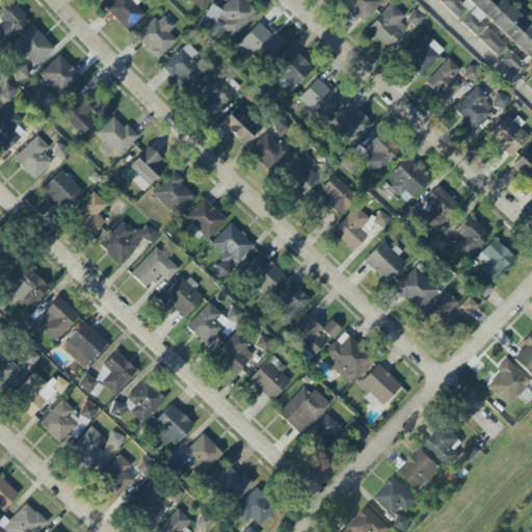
[(28,21),(9,0),(0,8),(0,20),(1,22),(0,22),(0,43),(2,46),(28,21)]
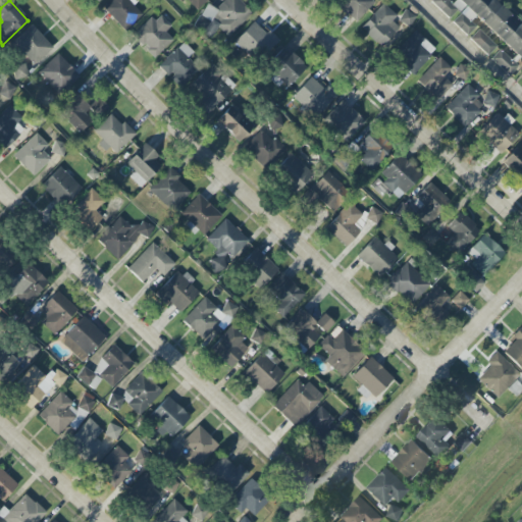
[(143,14),(129,0),(111,0),(103,8),(124,32),(143,14)]
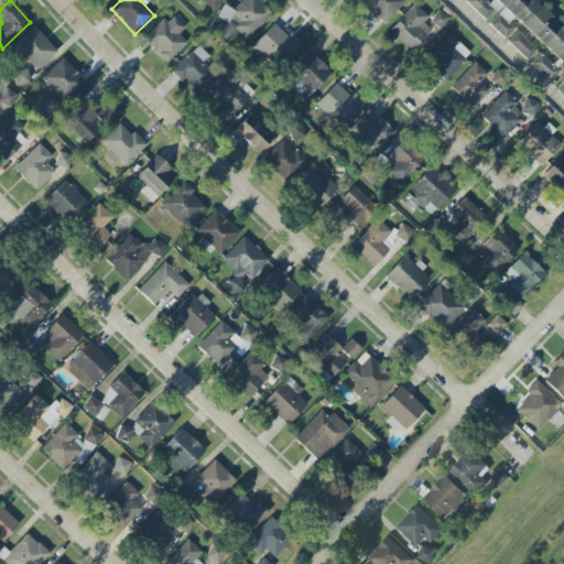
[(202,0),(214,12),(225,0),(202,0)]
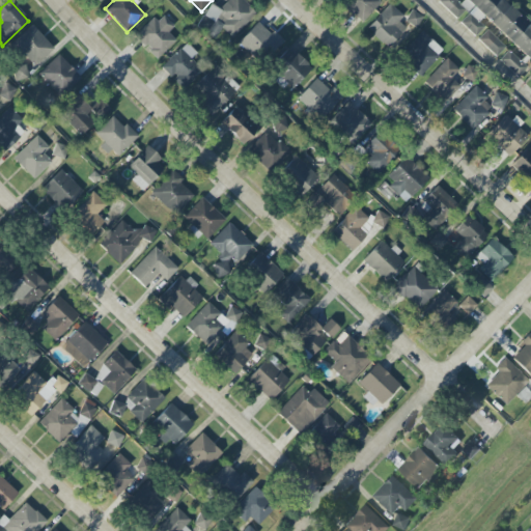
[(227,0),(219,9),(211,4),(204,17),(215,23),(208,32),(214,37),(219,28),(233,36),(253,17),(255,12),(243,0),(227,0)]
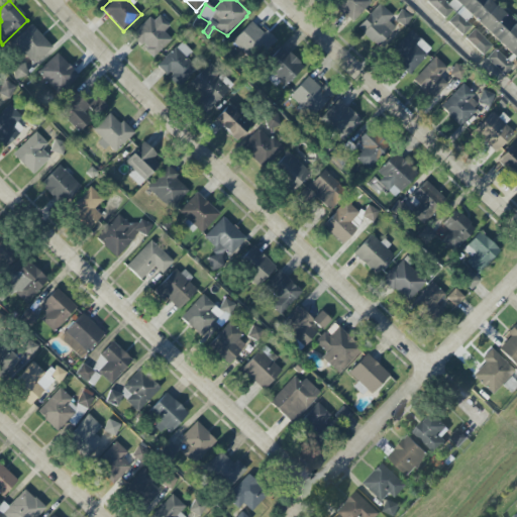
[(333,0),(332,1),(350,17),(365,0),(333,0)]
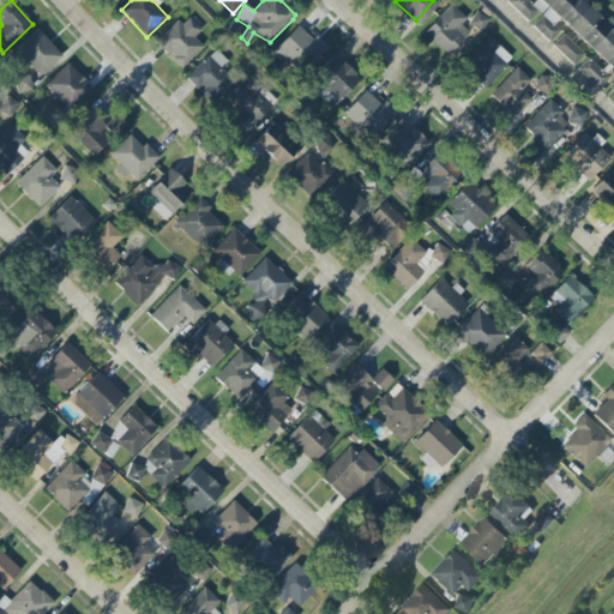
[(613,29),(582,0),(535,0),(531,5),(525,0),(507,0),(506,2),(528,22),(537,12),(541,16),(531,26),(549,42),(564,26),(613,72),(613,29)]
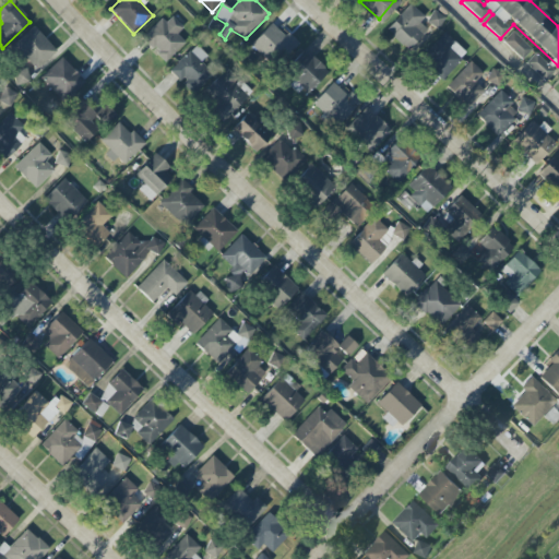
[(427,31),(419,23),(425,18),(411,3),(385,30),(407,51),(427,31)]
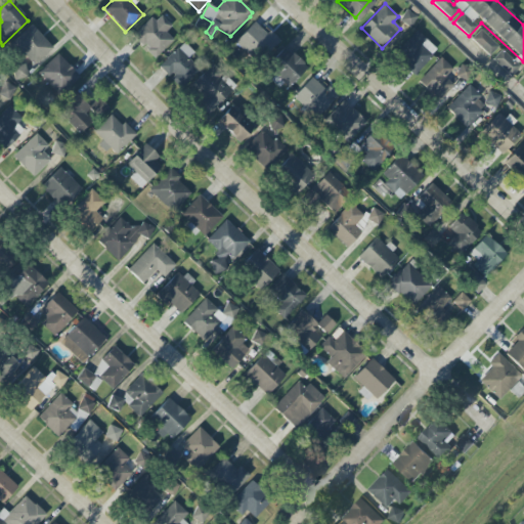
[(400,20),(411,27),(417,16),(406,10),(400,20)]
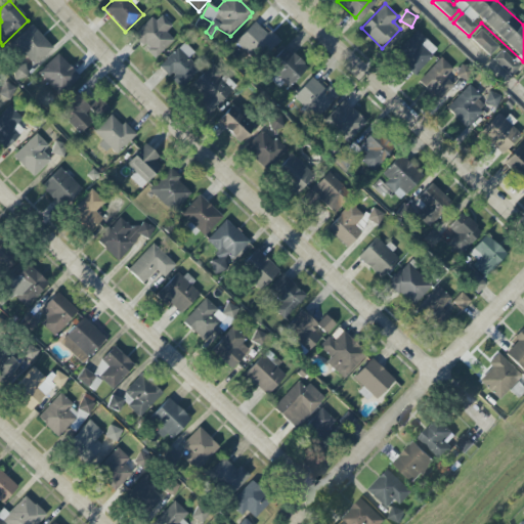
[(134,37),(155,58),(174,41),(165,32),(171,27),(159,13),(134,37)]
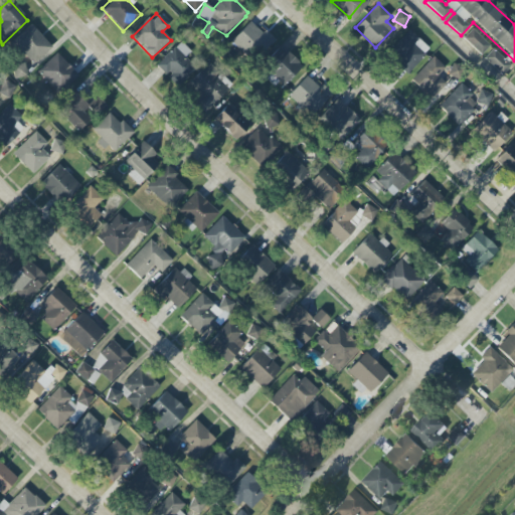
[(231,41),(253,62),(275,40),(265,30),(262,32),(249,21),(231,41)]
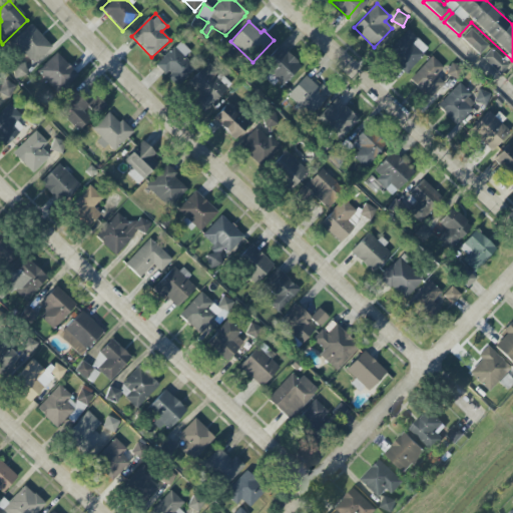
[(32,65),(52,47),(30,24),(11,43),(32,65)]
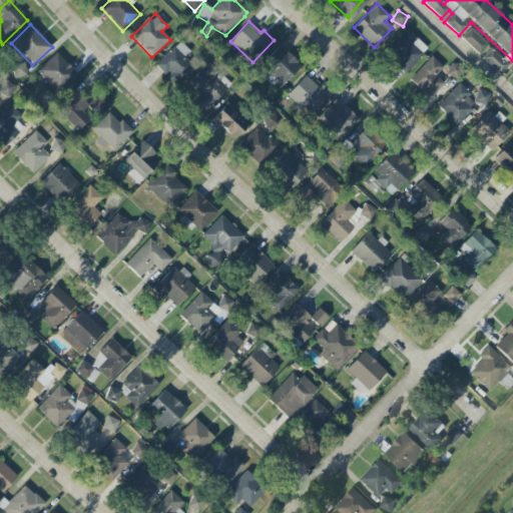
[(461,38),(479,55),(488,45),(470,29),(461,38)]
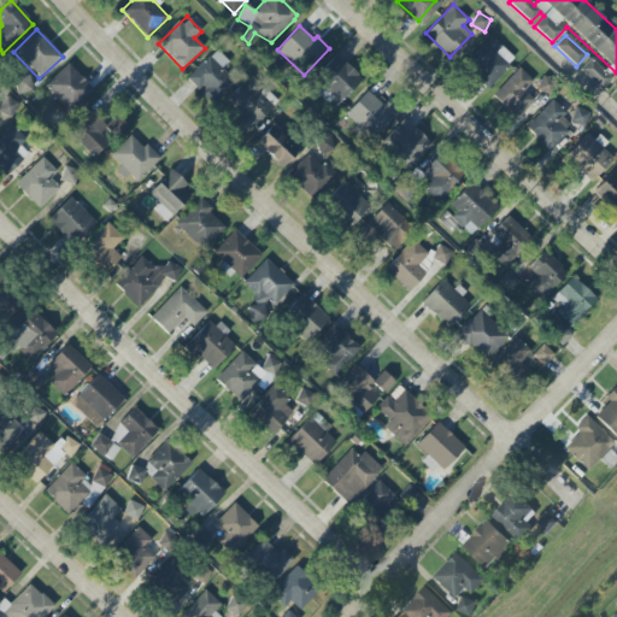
[(486,88),(515,62),(492,36),(463,64),(486,88)]
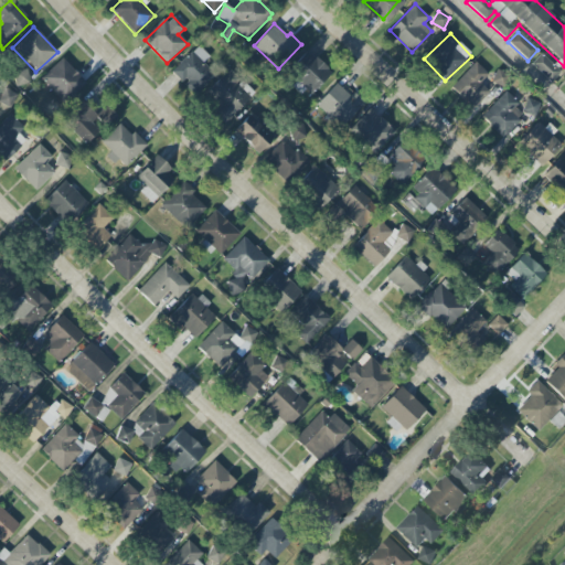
[(214,76),(203,64),(210,57),(199,45),(171,71),(193,95),(214,76)]
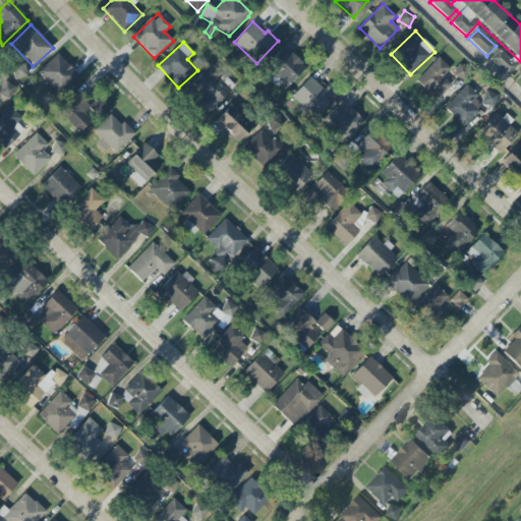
[(267,66),(288,87),(306,67),(285,48),(267,66)]
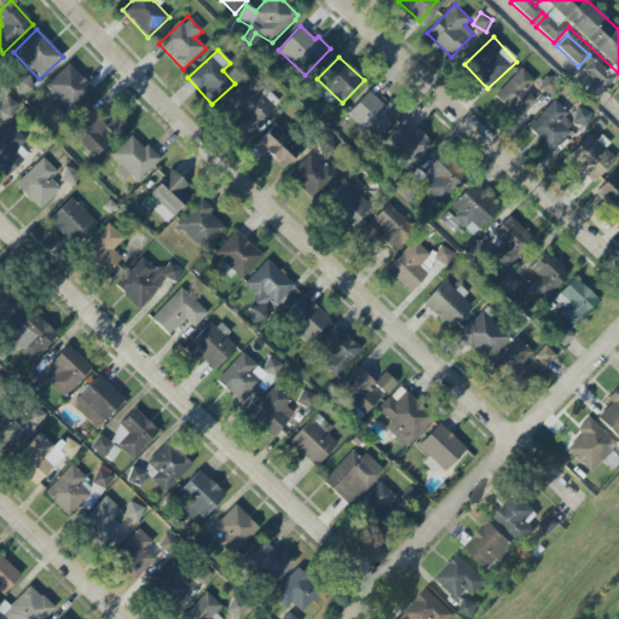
[(603,91),(614,79),(593,59),(582,70),(603,91)]
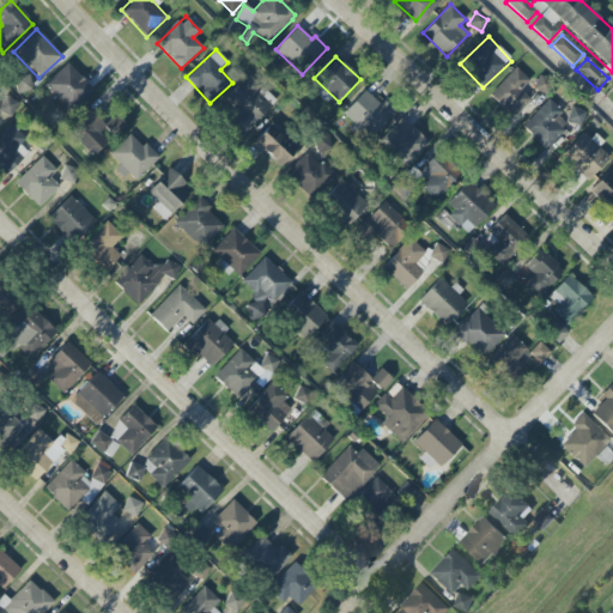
[(44,85),(70,111),(93,90),(67,64),(44,85)]
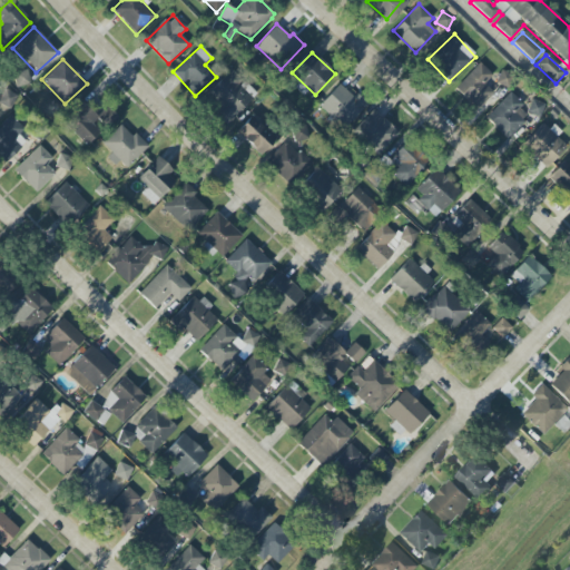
[(455,89),(478,110),(493,92),(484,84),(493,76),(480,62),(455,89)]
